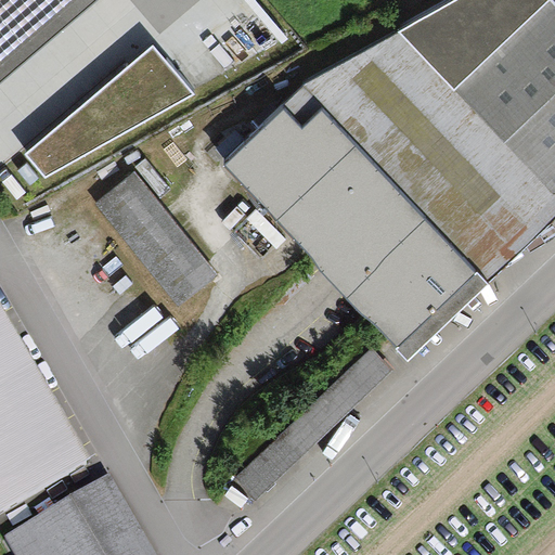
[(0,0),(0,81),(95,0),(0,0)]
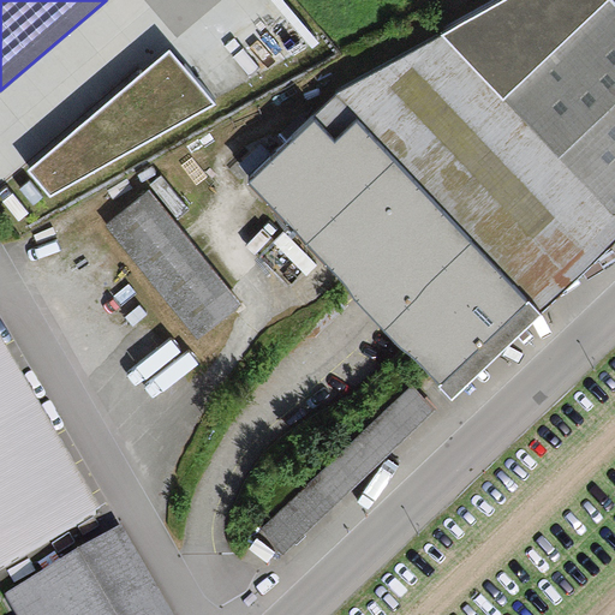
[(614,244),(614,6),(609,0),(502,0),(335,94),(250,183),(452,401),(614,244)]
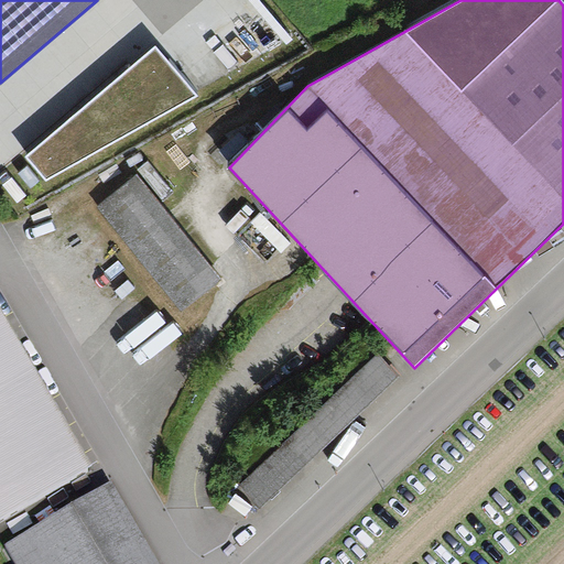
[(201,91),(153,33),(18,150),(45,176),(201,91)]
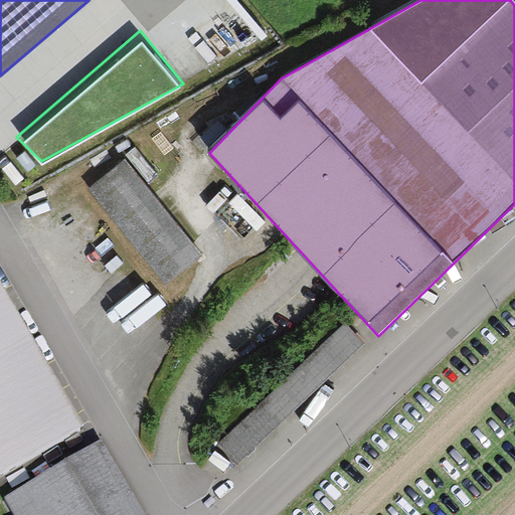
[(123,155),(84,186),(161,282),(200,250),(123,155)]
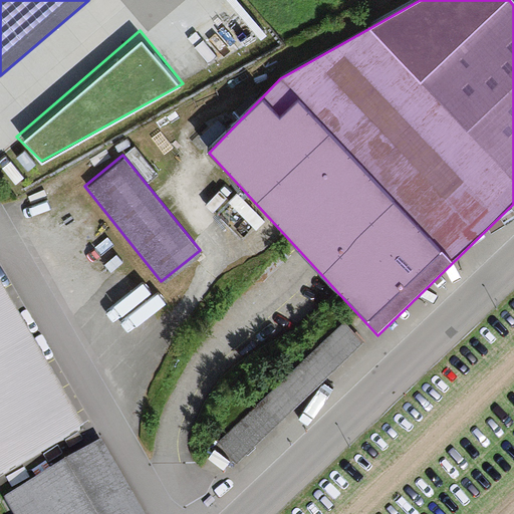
[(0,290),(0,474),(78,431),(0,290)]
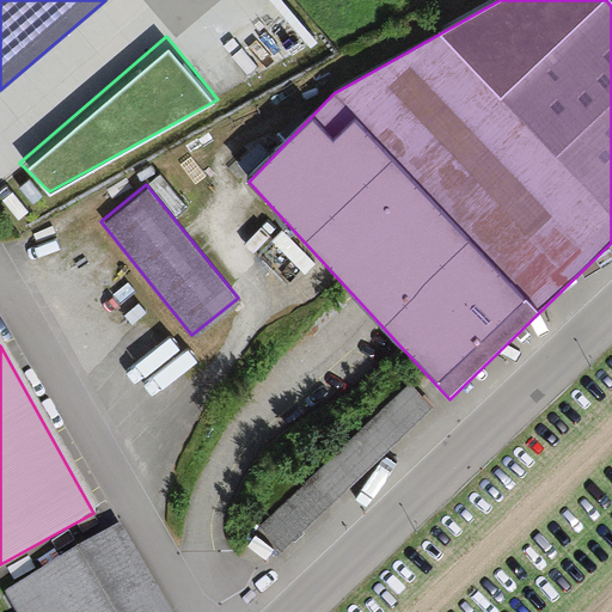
[(170,611),(126,530),(12,592),(23,611),(170,611)]
